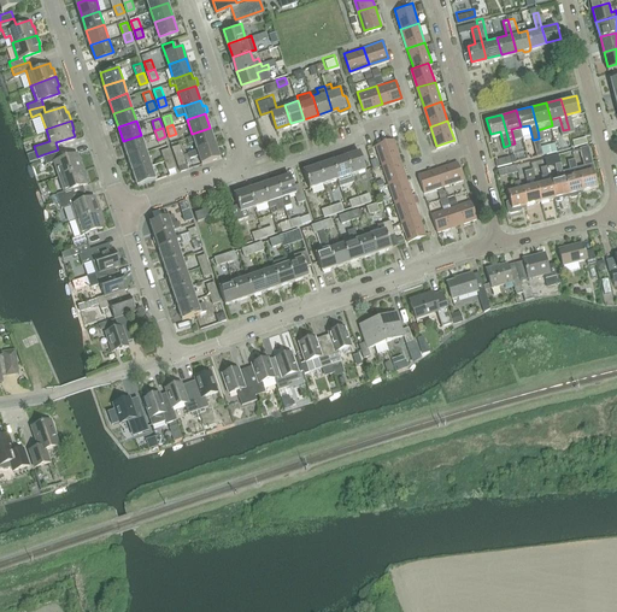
[(210,128),(192,134),(187,135),(188,141),(194,140),(197,146),(197,147),(215,141),(210,128)]
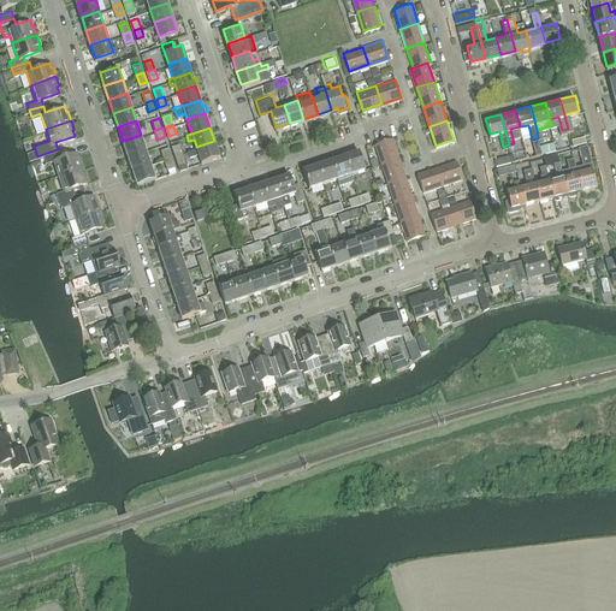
[(572,137),(573,143),(586,140),(585,134),(572,137)]
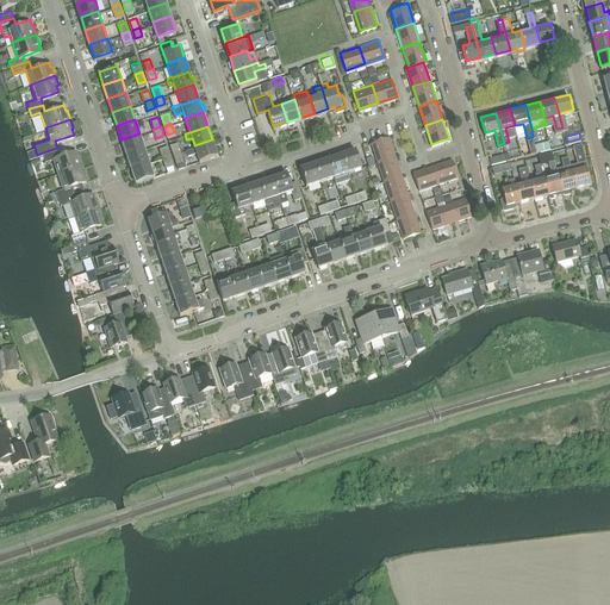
[(139,133),(122,139),(126,153),(144,147),(139,133)]
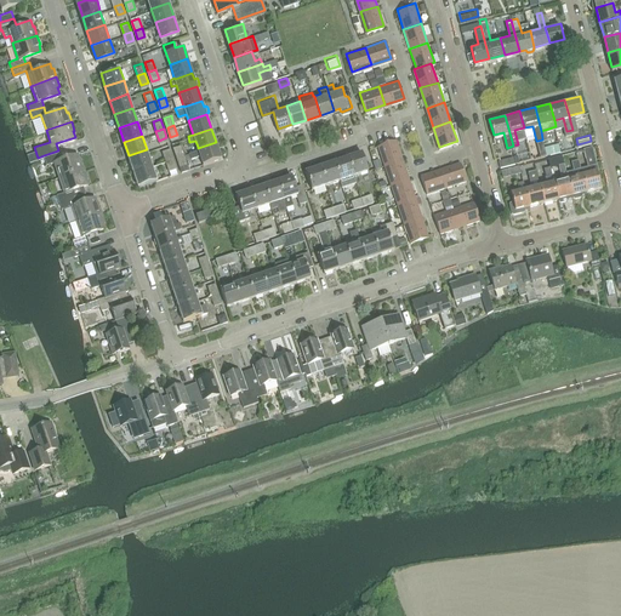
[(377,143),(385,163),(403,157),(396,137),(377,143)]
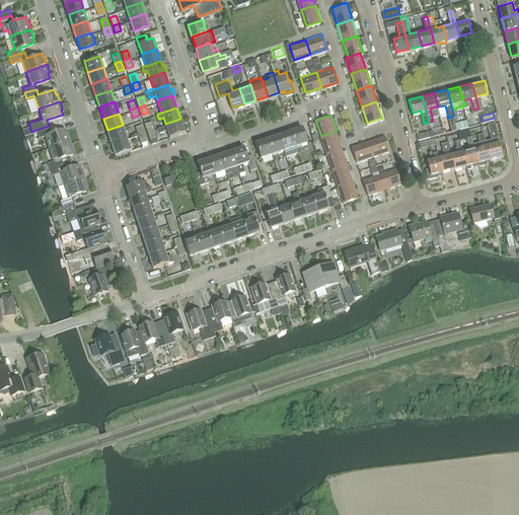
[(160,131),(166,128),(169,136),(184,131),(180,119),(165,124),(165,123),(158,125),(160,131)]
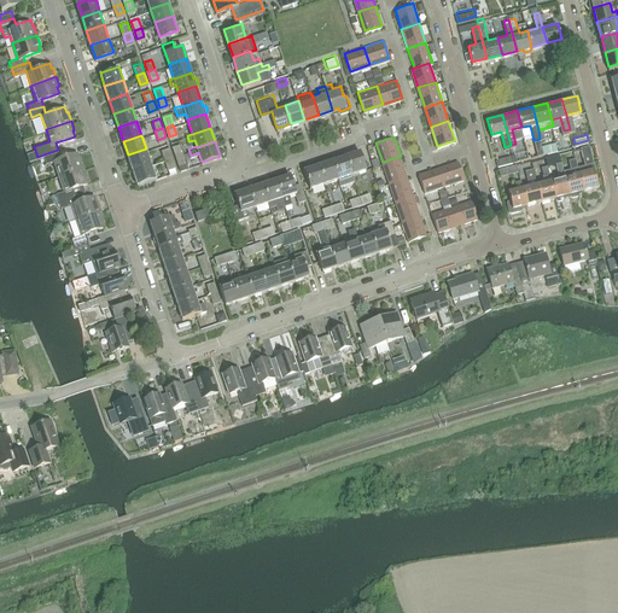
[(558,149),(555,141),(546,144),(547,151),(558,149)]
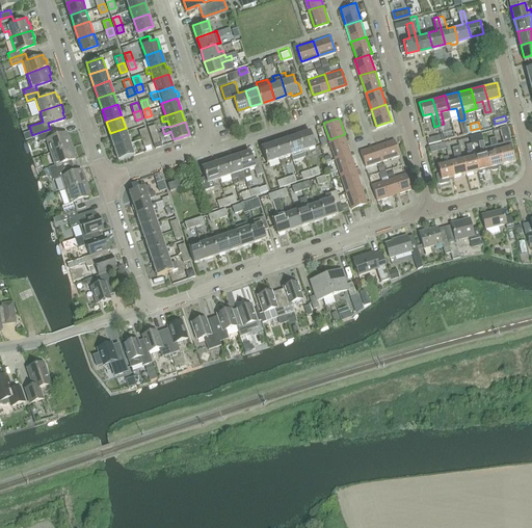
[(151,133),(157,131),(154,123),(149,125),(151,133)]
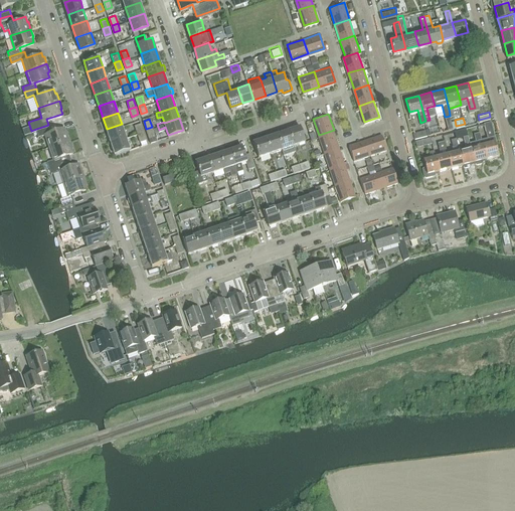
[(488,136),(482,137),(487,157),(499,154),(495,140),(496,140),(491,120),(484,122),(488,136)]
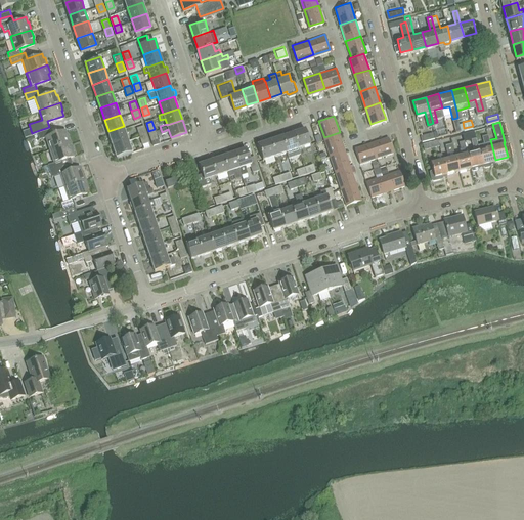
[(139,133),(145,131),(143,124),(136,126),(139,133)]
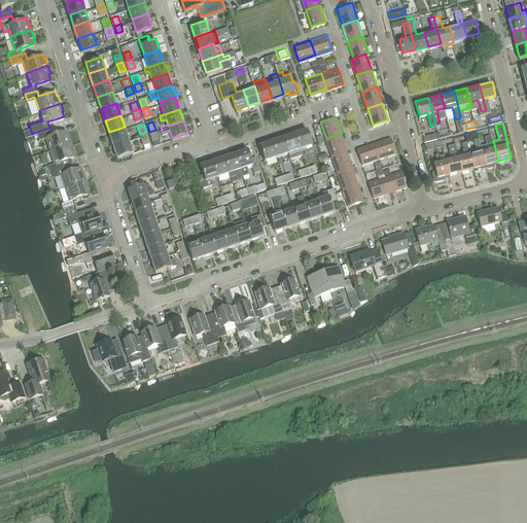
[(125,127),(109,132),(112,144),(129,139),(125,127)]
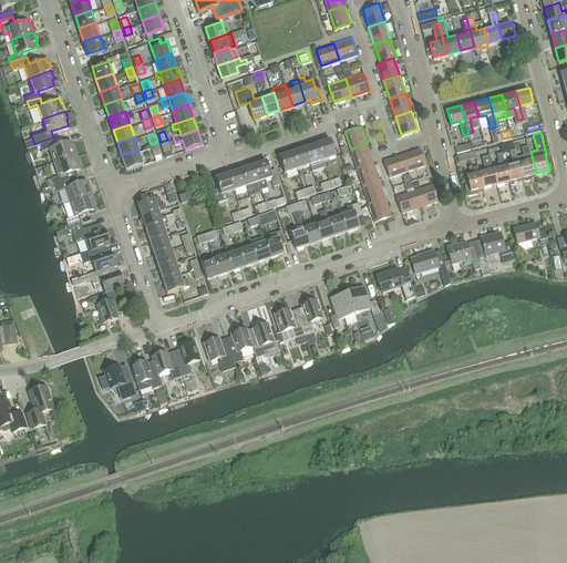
[(330,136),(317,141),(322,157),(336,153),(330,136)]
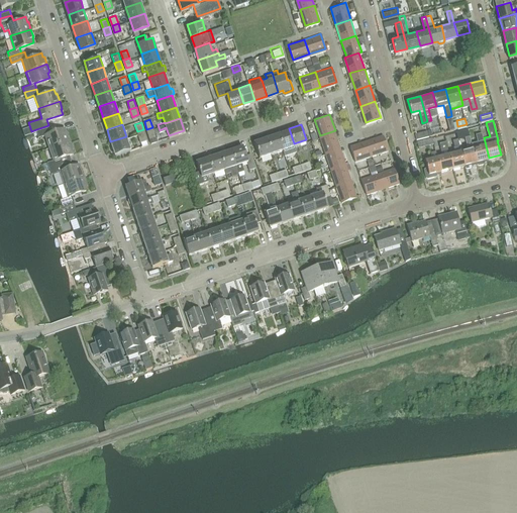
[(48,125),(36,129),(38,135),(44,133),(48,145),(70,138),(67,131),(66,131),(64,126),(50,131),(48,125)]
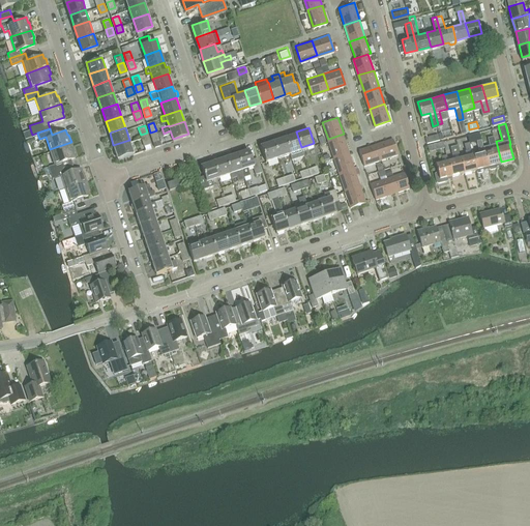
[(156,130),(150,133),(154,145),(160,143),(156,130)]
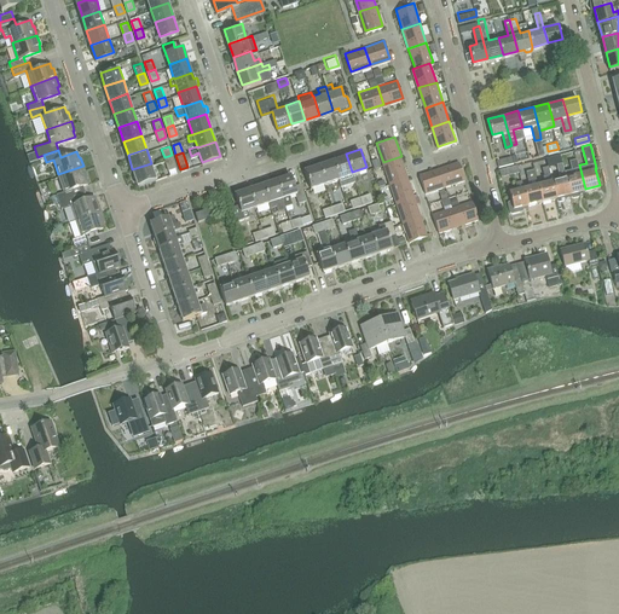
[(346,154),(333,158),(339,177),(341,184),(354,179),(352,172),(346,154)]
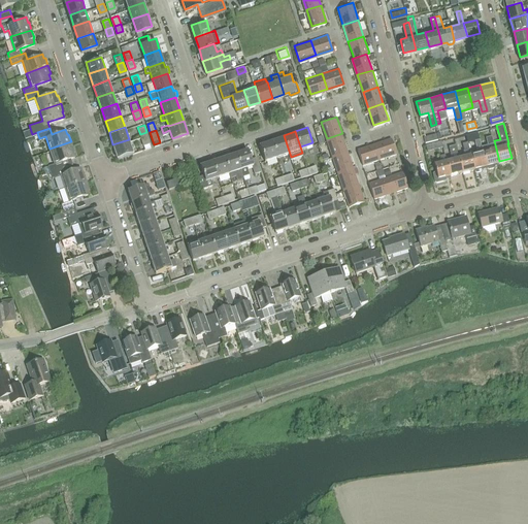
[(424,134),(425,139),(437,136),(436,131),(424,134)]
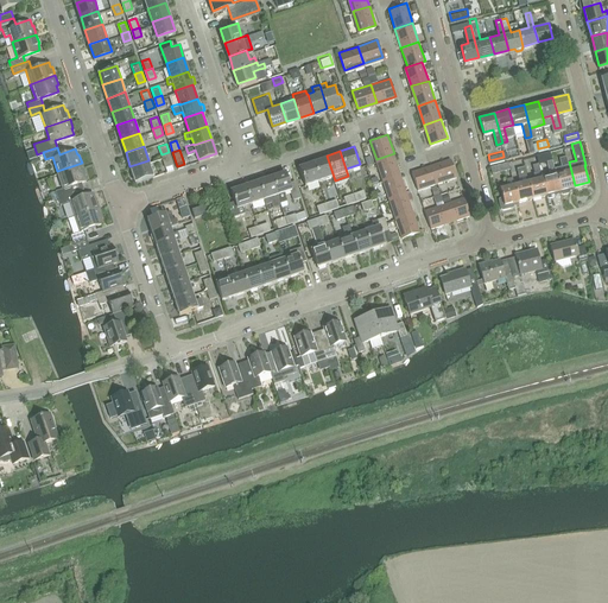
[(169,152),(162,154),(165,164),(172,162),(169,152)]
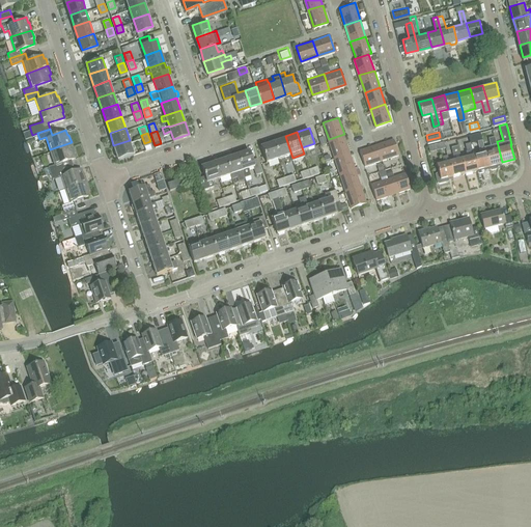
[(329,139),(334,156),(350,150),(344,134),(329,139)]
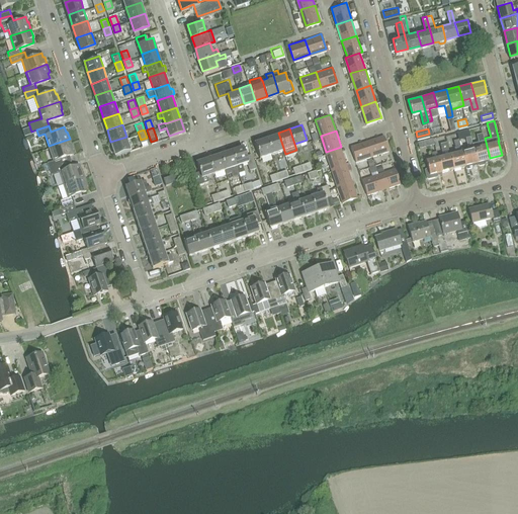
[(479,140),(472,142),(473,146),(478,161),(478,162),(480,163),(484,162),(485,161),(485,159),(490,158),(485,138),(484,139),(483,131),(477,133),(479,140)]
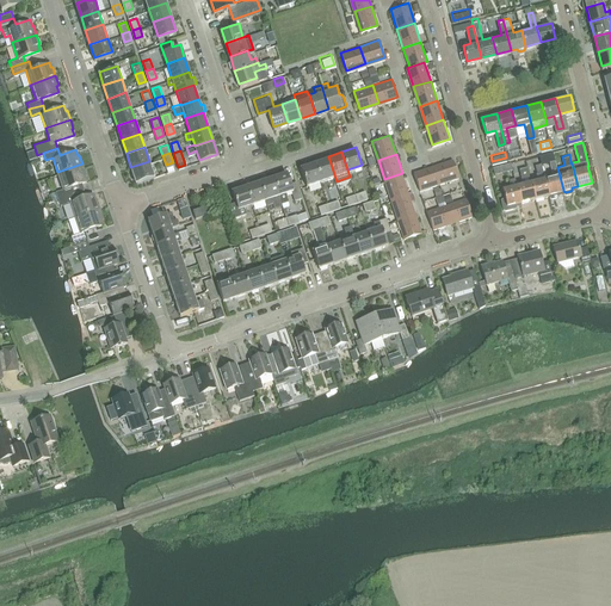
[(328,156),(314,161),(320,179),(334,174),(328,156)]
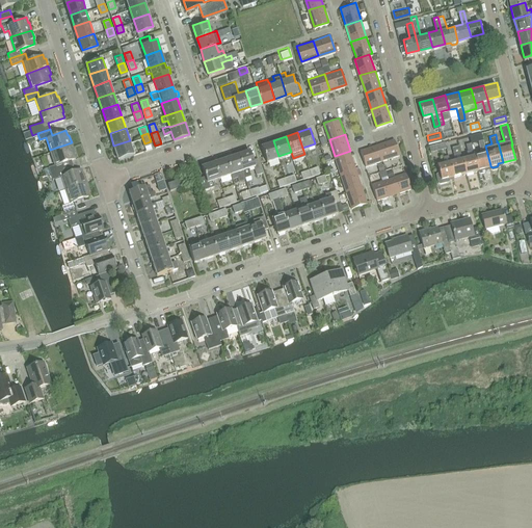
[(395,137),(377,143),(382,158),(400,153),(395,137)]
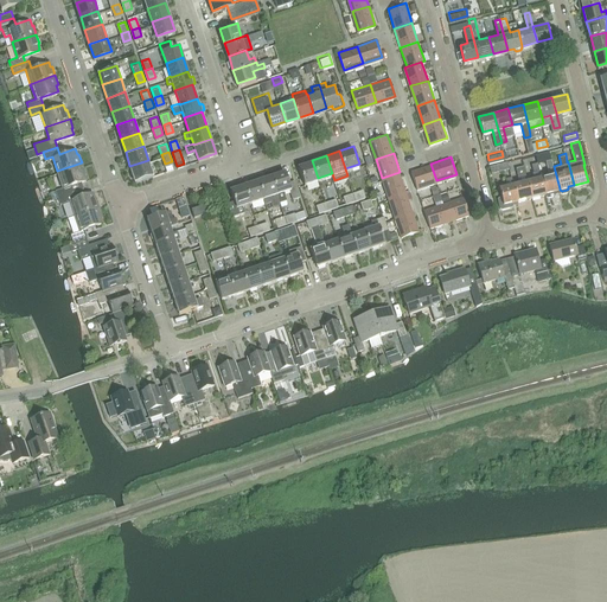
[(541,174),(545,192),(547,193),(548,194),(554,193),(555,192),(554,190),(560,189),(555,171),(554,166),(551,157),(545,159),(549,172),(541,174)]
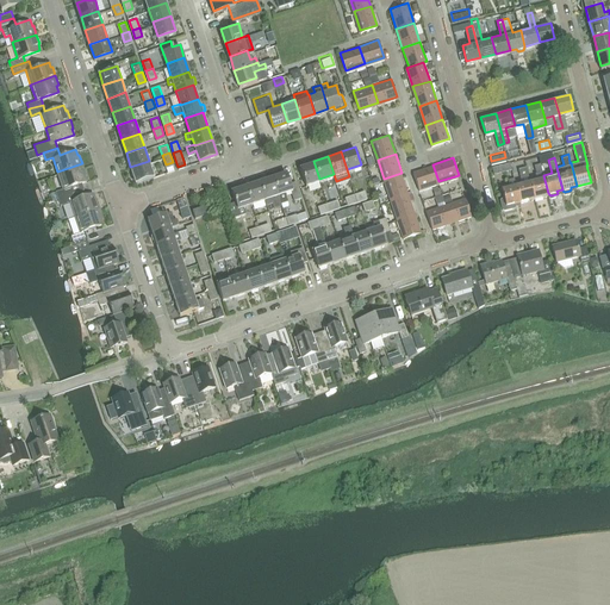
[(149,161),(130,167),(135,180),(153,174),(149,161)]
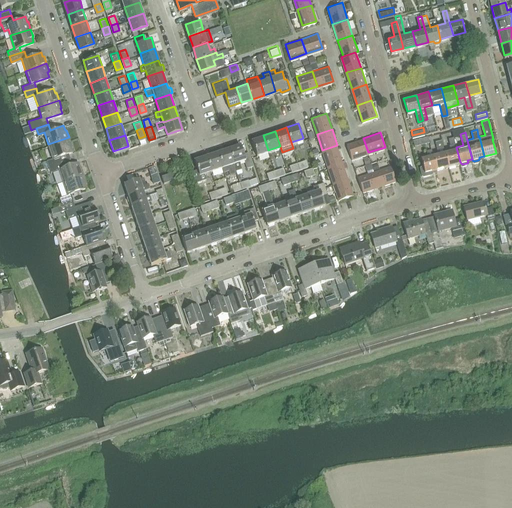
[(263,135),(251,139),(256,154),(268,150),(263,135)]
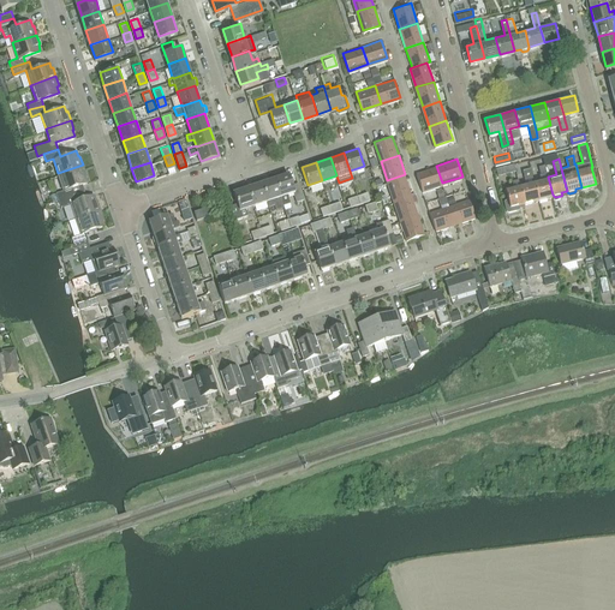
[(535,180),(533,180),(538,198),(553,195),(548,177),(544,162),(539,165),(541,172),(539,172),(541,178),(535,180)]
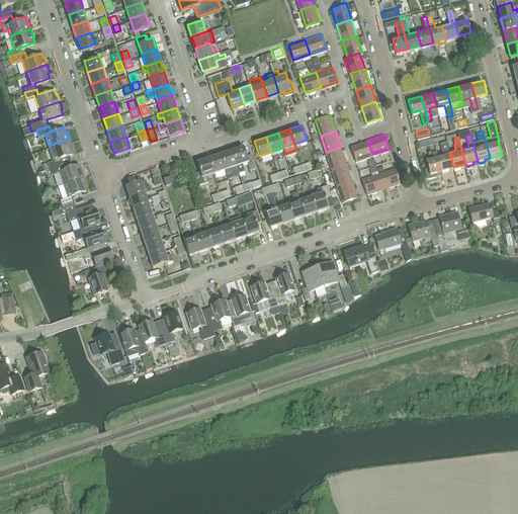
[(54,159),(47,161),(49,166),(61,162),(59,157),(73,152),(71,147),(72,146),(70,139),(49,146),(54,159)]
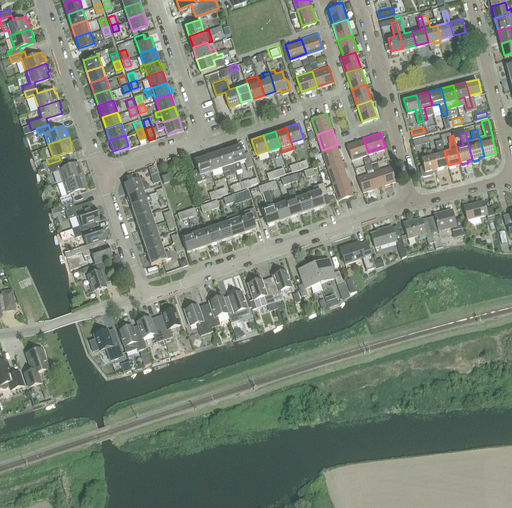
[(368,152),(363,138),(347,143),(352,158),(368,152)]
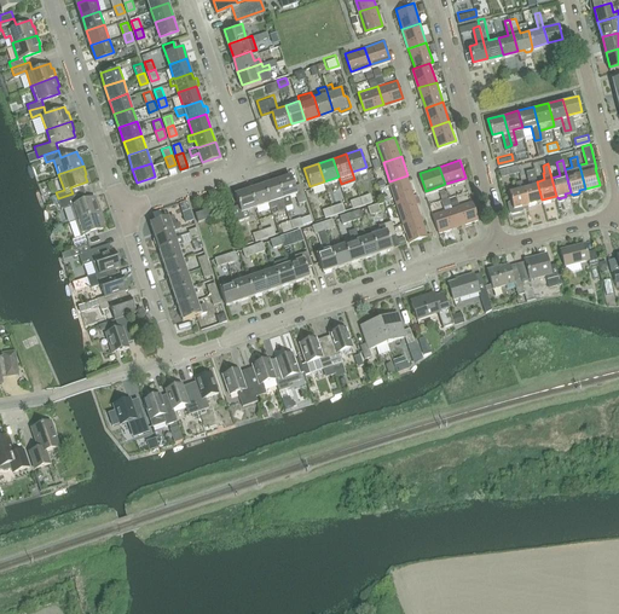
[(532,183),(522,185),(527,202),(527,203),(542,200),(537,181),(538,181),(534,167),(528,169),(532,183)]
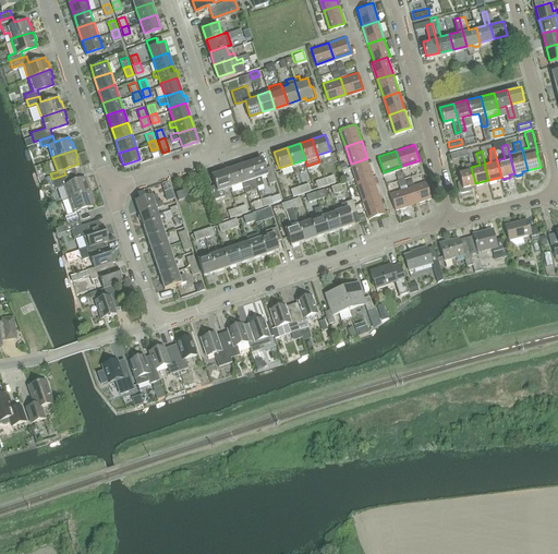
[(257,184),(264,182),(261,175),(266,173),(269,181),(275,179),(270,164),(265,166),(262,156),(249,159),(255,177),(257,184)]
